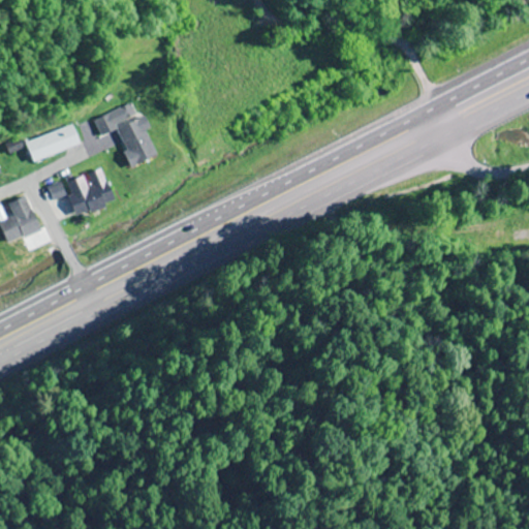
[(116,130),(131,166),(158,156),(143,119),(116,130)]
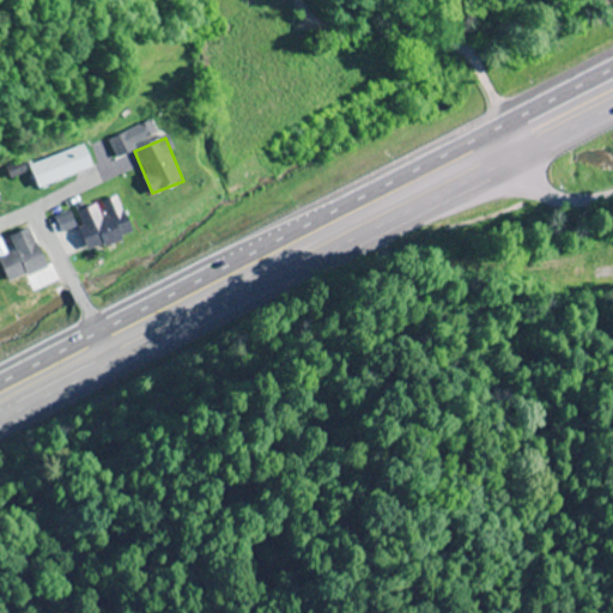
[(30,167),(40,190),(93,168),(84,145),(30,167)]
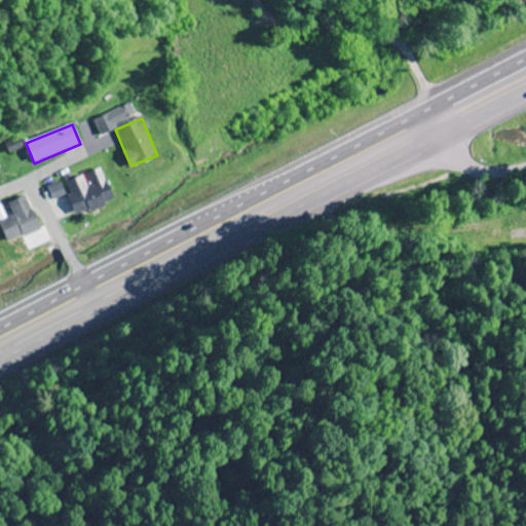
[(75,215),(112,202),(102,168),(64,181),(75,215)]
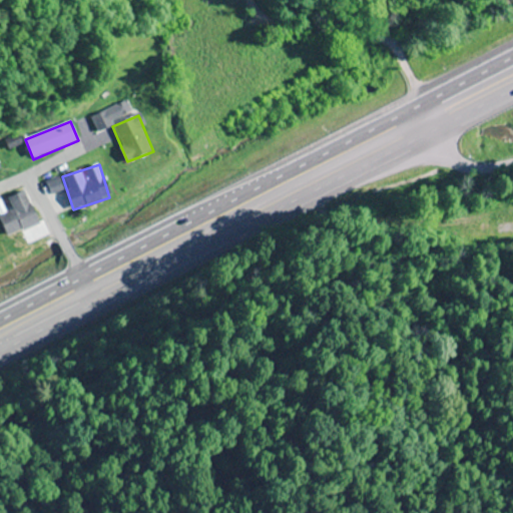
[(9,200),(13,210),(0,214),(0,219),(6,236),(39,223),(27,193),(9,200)]
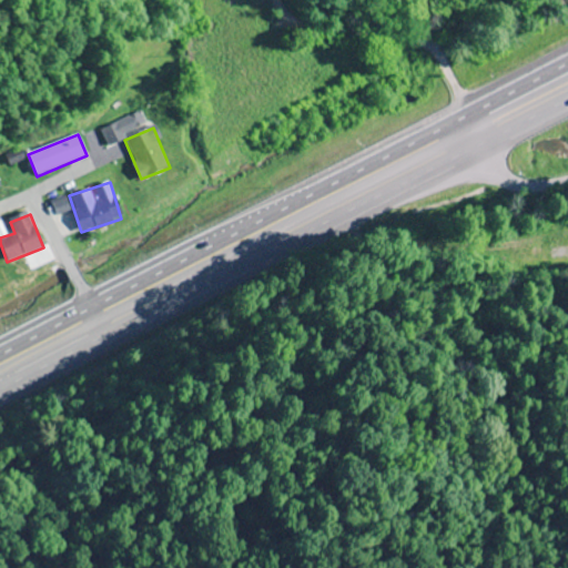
[(567,261),(567,249),(551,249),(551,261),(567,261)]
